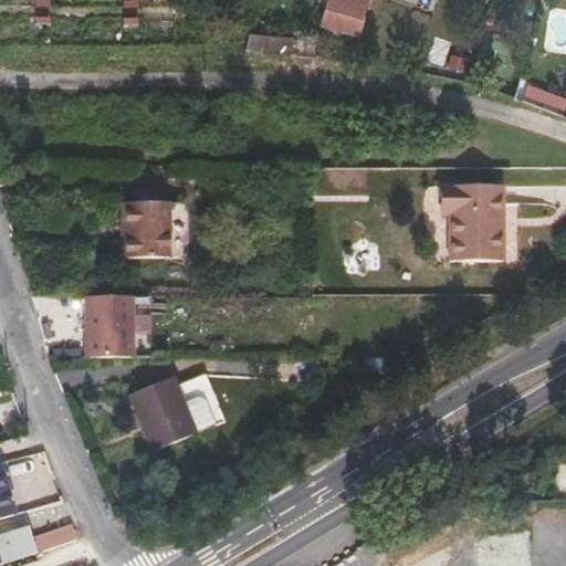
[(327,0),(320,23),(359,35),(365,16),(363,14),(367,0),(327,0)]
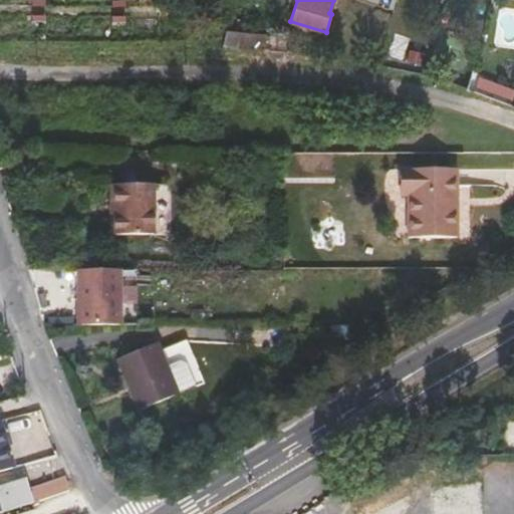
[(266,34),(227,30),(223,47),(265,50),(266,34)]
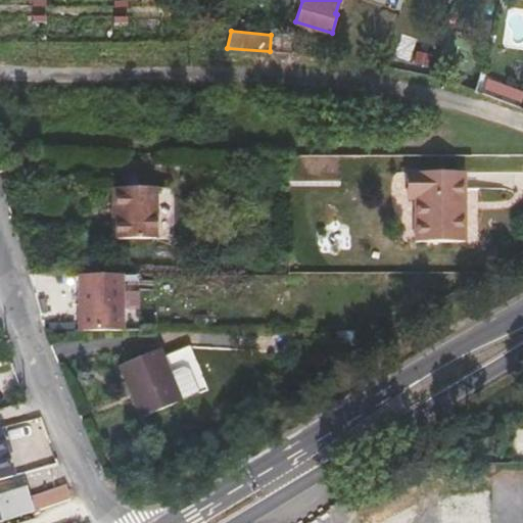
[(484,90),(522,102),(522,98),(522,91),(486,79),(484,90)]
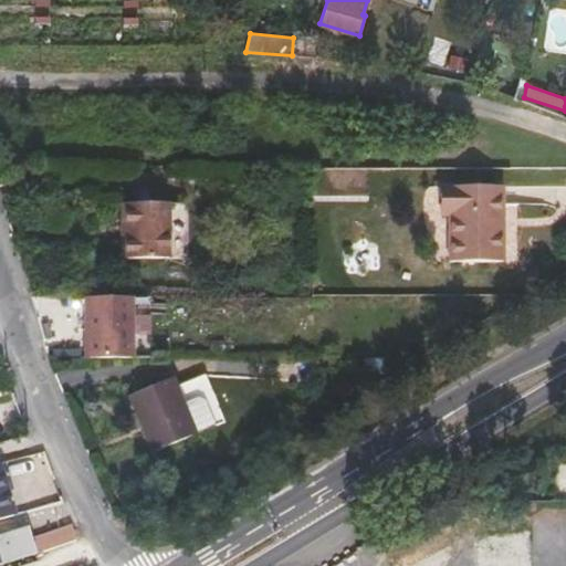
[(503,187),(440,187),(440,217),(449,217),(449,263),(504,263),(503,187)]
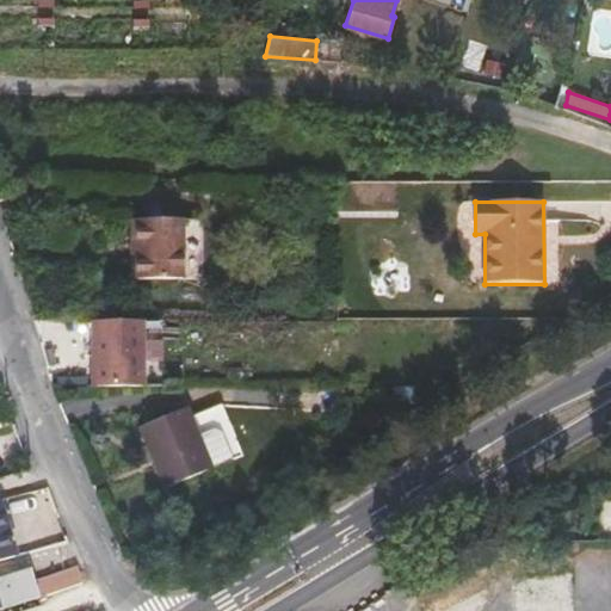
[(137,281),(181,281),(181,220),(131,220),(131,244),(137,244),(137,257),(137,281)]
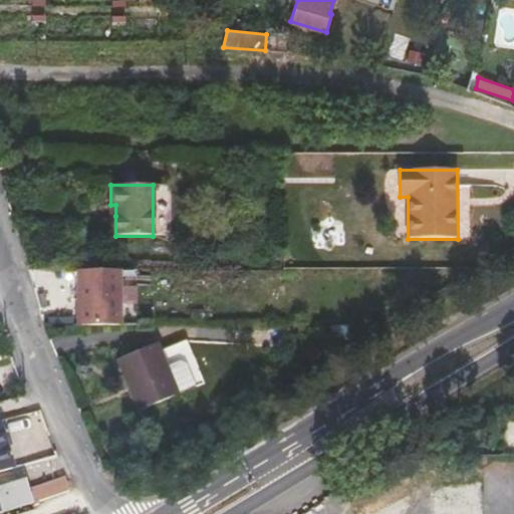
[(171,236),(171,231),(171,195),(171,186),(153,185),(153,236),(171,236)]
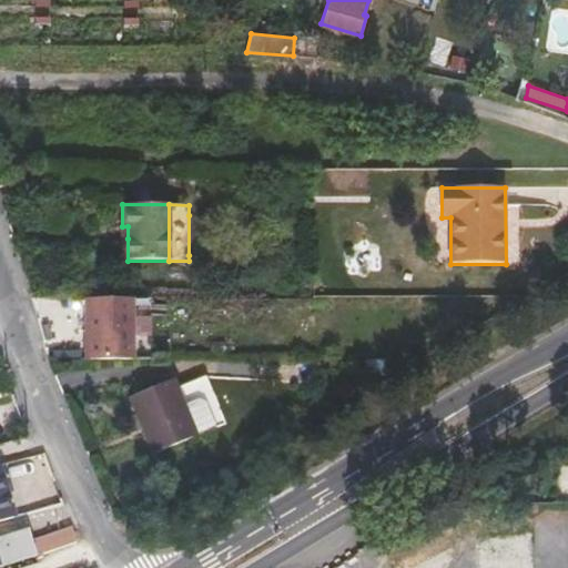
[(133,298),(85,298),(85,358),(133,358),(133,298)]
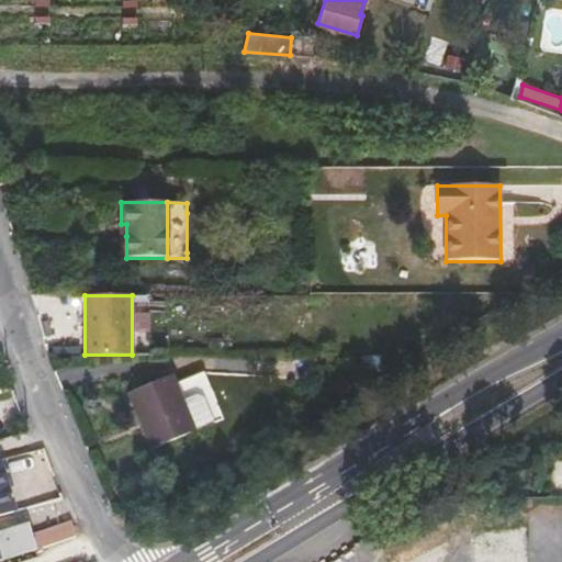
[(172,374),(127,393),(150,450),(224,420),(204,373),(177,384),(172,374)]
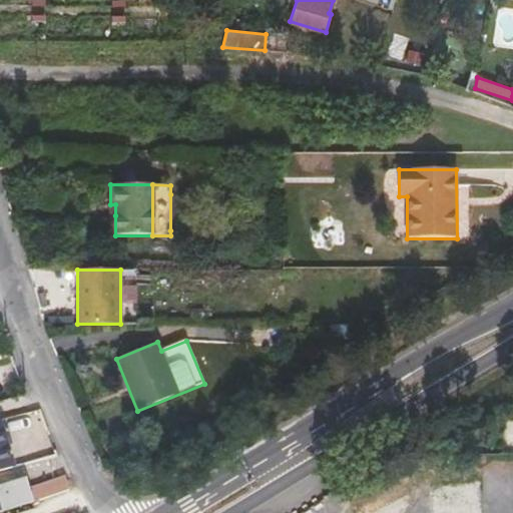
[(1,433),(0,433),(0,471),(12,469),(1,433)]
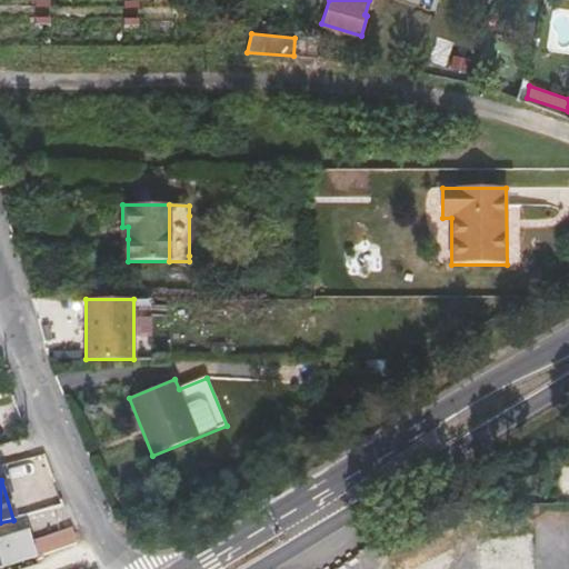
[(478,568),(536,568),(535,523),(515,523),(478,525),(478,568)]
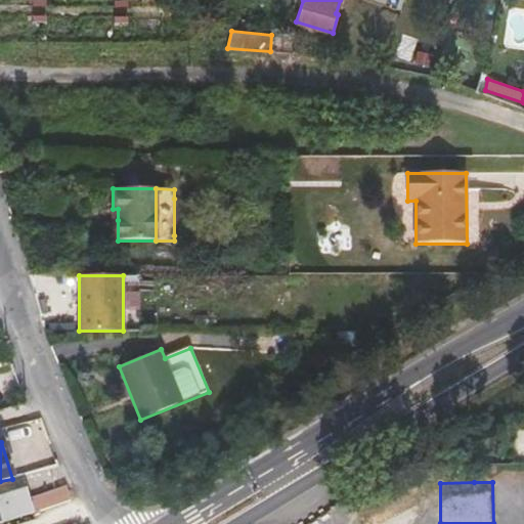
[(33,514),(70,499),(68,494),(64,487),(29,500),(25,489),(0,496),(0,521),(32,512),(33,514)]
